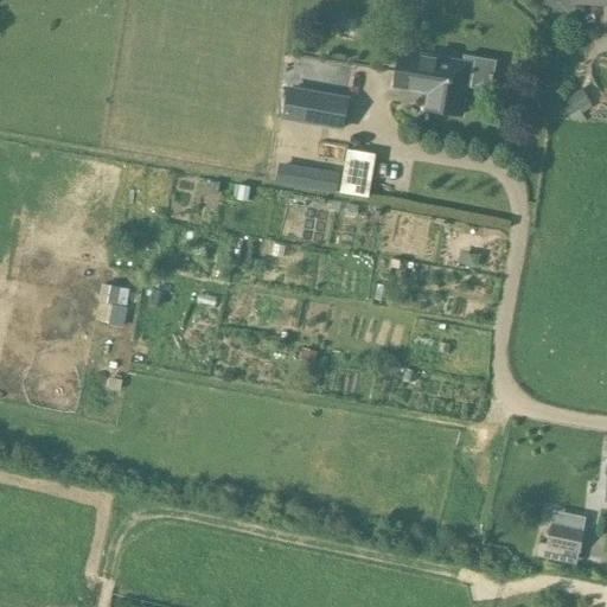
[(427,108),(462,114),(472,62),(401,50),(395,87),(429,93),(427,108)]
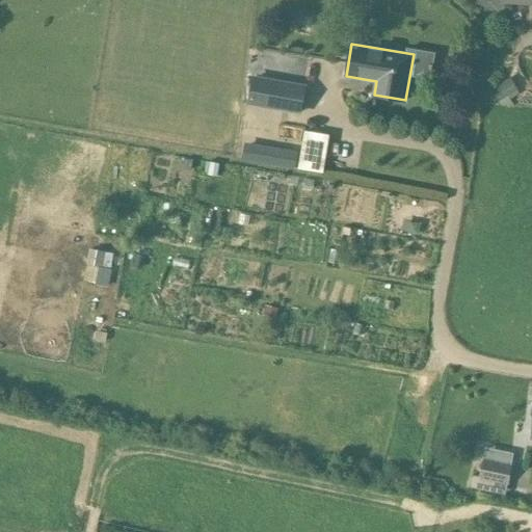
[(300,113),(303,97),(306,86),(254,77),(248,103),(300,113)]
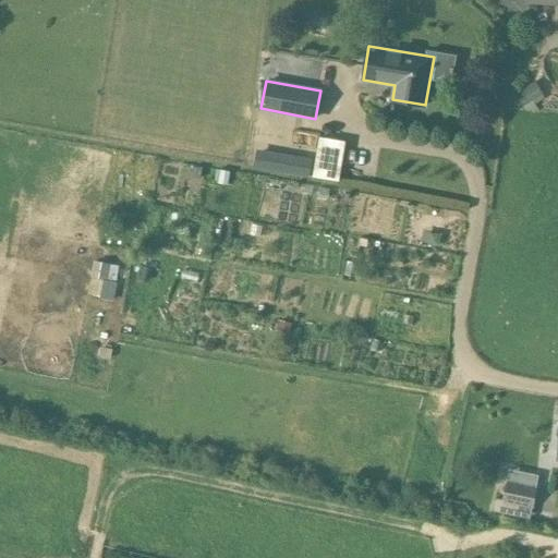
[(340,179),(346,138),(318,135),(313,176),(340,179)]
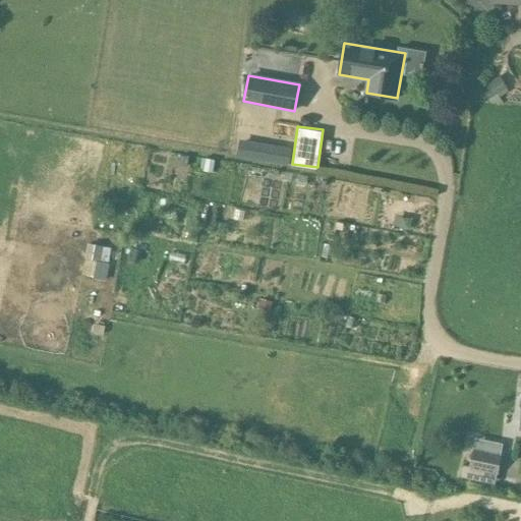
[(290,164),(292,145),(239,139),(237,159),(290,164)]
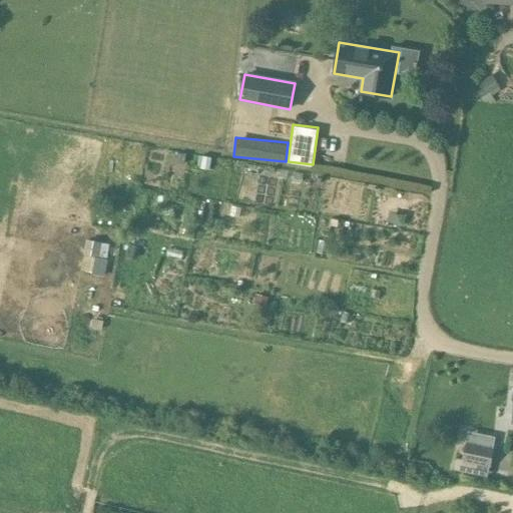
[(454,470),(476,474),(479,463),(490,465),(496,437),(470,431),(464,459),(456,457),(454,470)]
